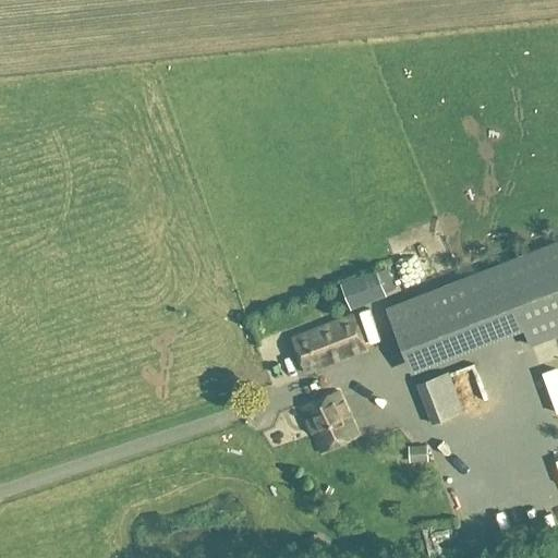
[(557,241),(388,308),(409,363),(521,319),(532,347),(557,336),(557,241)]
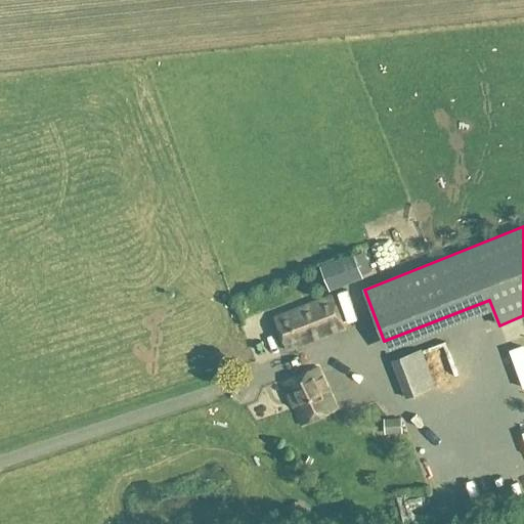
[(329,293),(362,279),(352,254),(318,268),(329,293)]
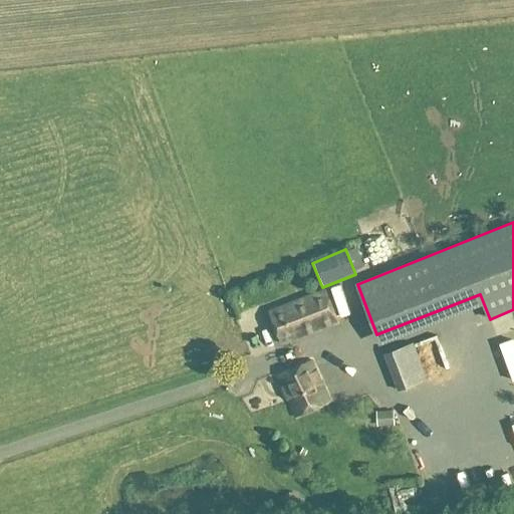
[(269,314),(281,345),(337,323),(324,292),(269,314)]
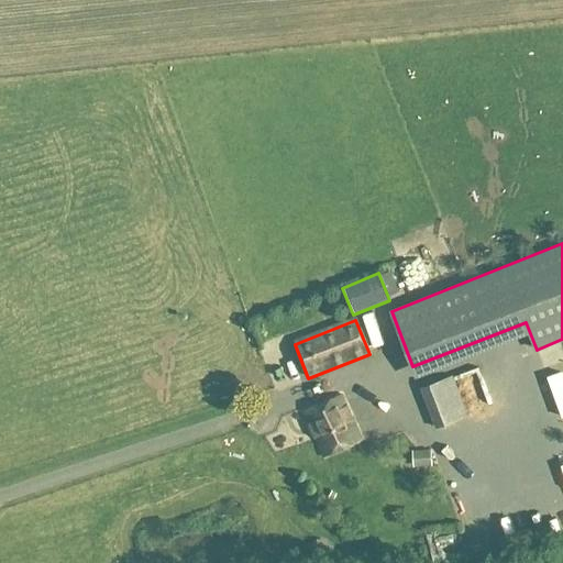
[(466,418),(452,379),(421,390),(435,429),(466,418)]
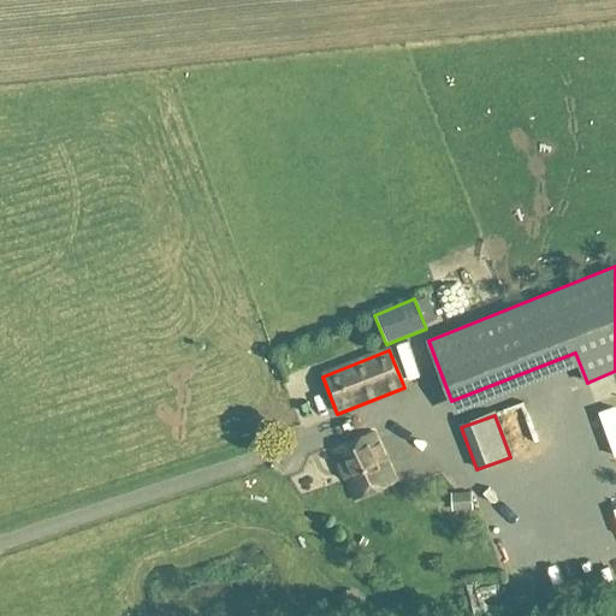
[(331,452),(354,503),(395,485),(373,434),(331,452)]
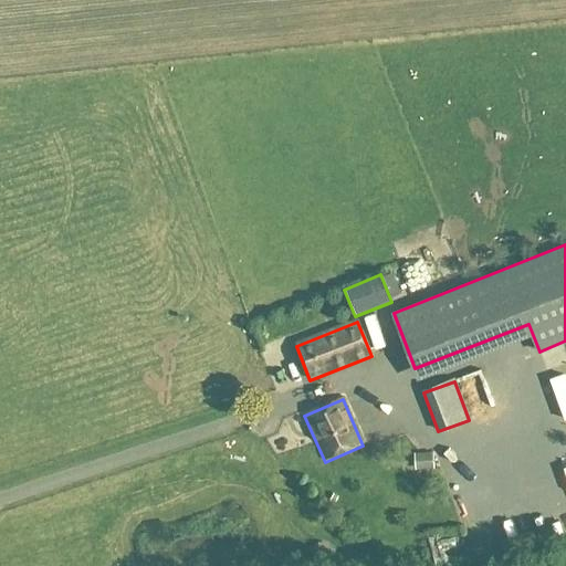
[(433,452),(413,453),(415,470),(435,469),(433,452)]
